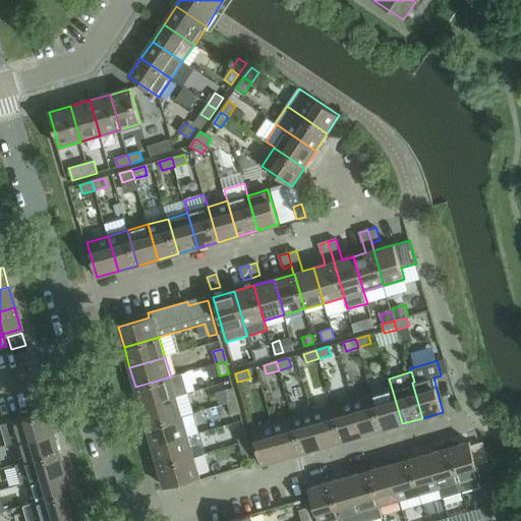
[(171,377),(135,387),(141,407),(176,397),(188,394),(182,373),(171,377)]
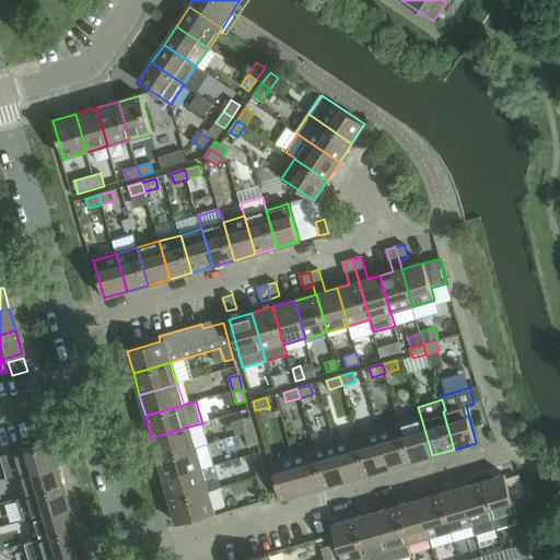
[(242,420),(245,433),(255,431),(251,418),(242,420)]
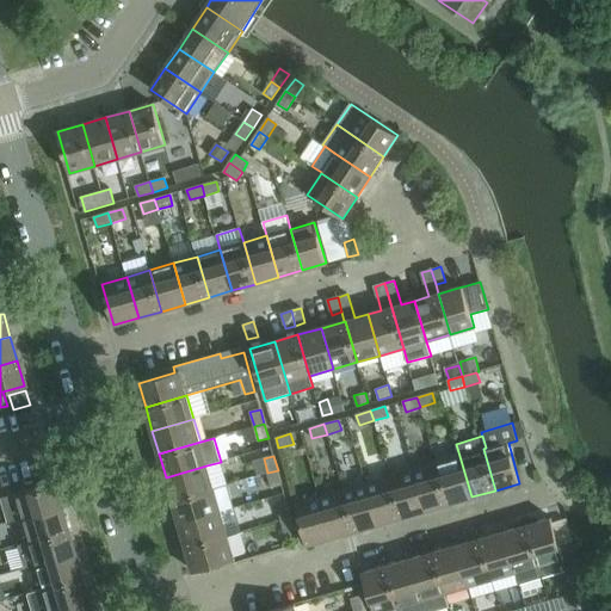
[(460,456),(436,463),(448,504),(471,497),(460,456)]
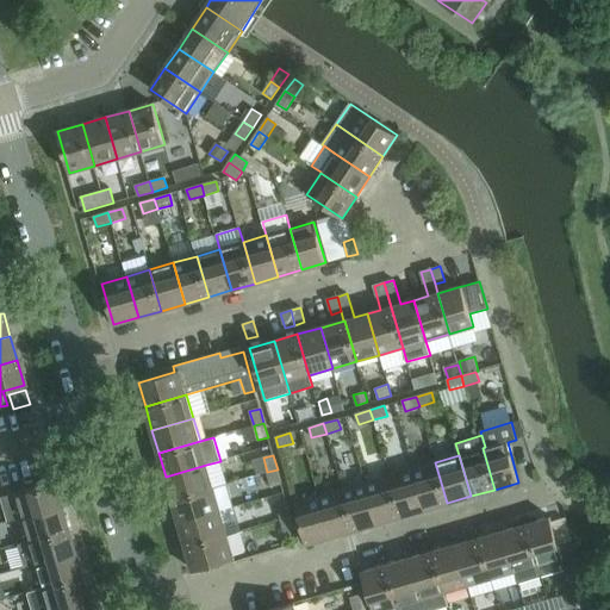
[(263,458),(254,461),(257,475),(267,472),(263,458)]
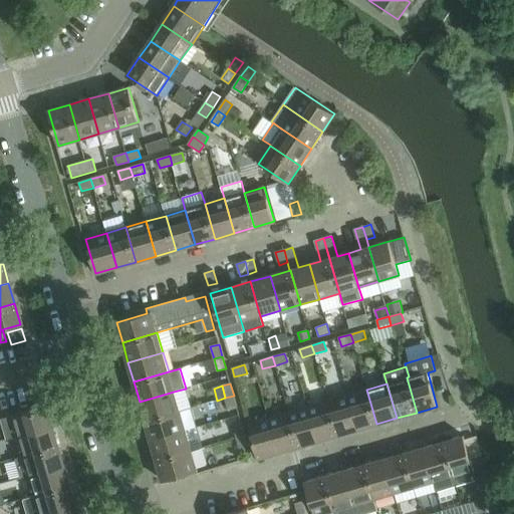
[(366,390),(347,395),(357,430),(376,424),(366,390)]
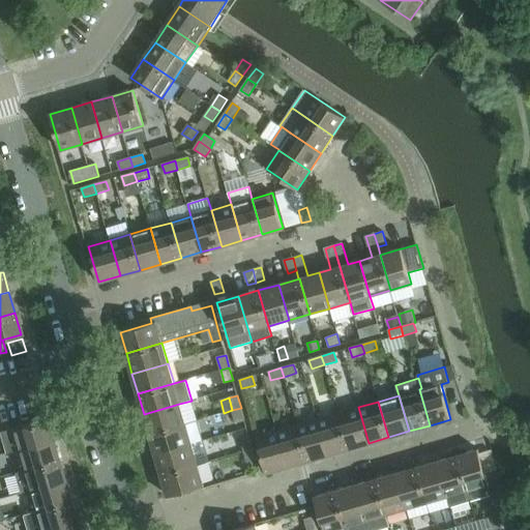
[(179,404),(144,414),(149,434),(185,424),(179,404)]
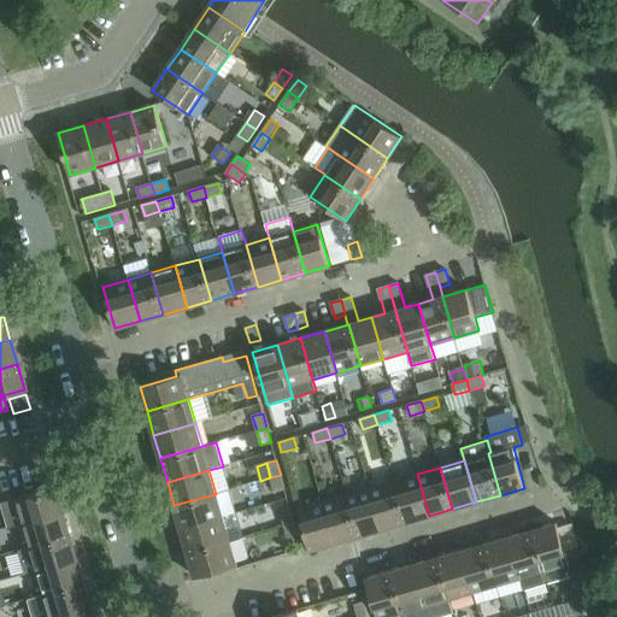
[(417,474),(393,481),(405,522),(429,516),(417,474)]
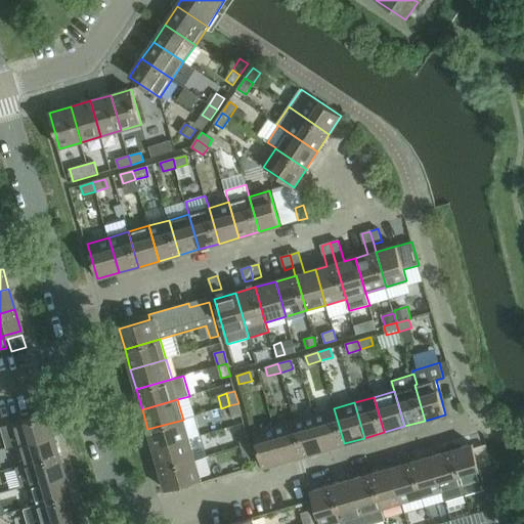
[(238,403),(229,405),(233,419),(242,416),(238,403)]
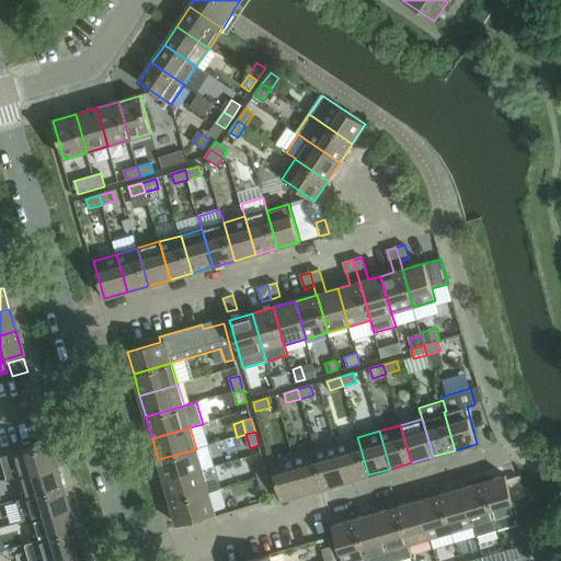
[(357,437),(336,444),(347,481),(368,474),(357,437)]
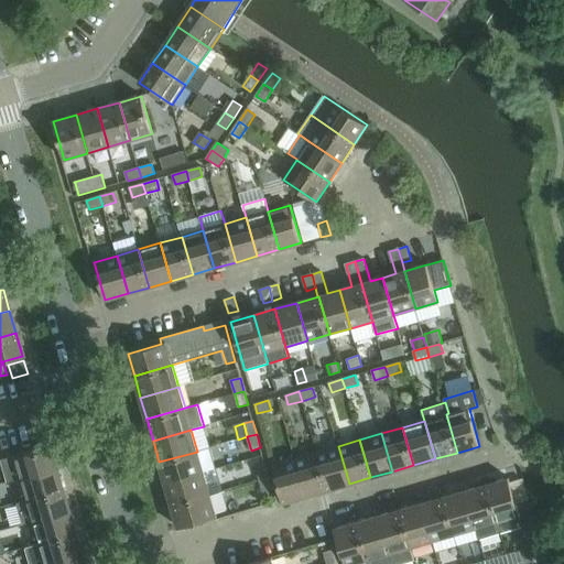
[(49,445),(0,459),(0,464),(6,483),(17,479),(55,468),(49,445)]
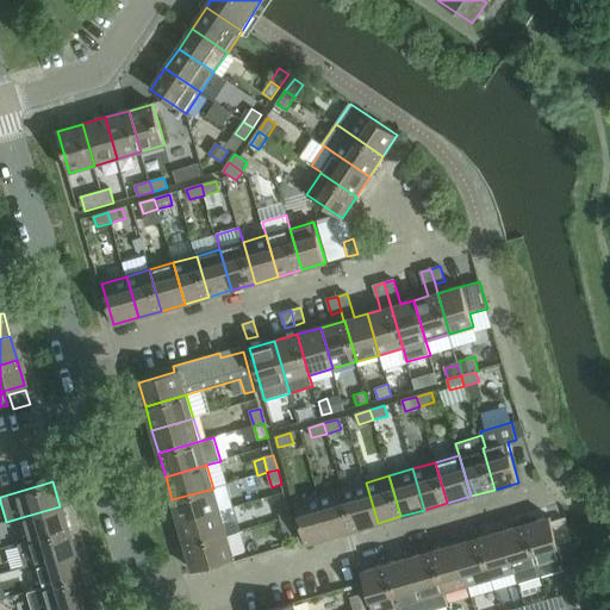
[(366,483),(342,489),(354,530),(378,523),(366,483)]
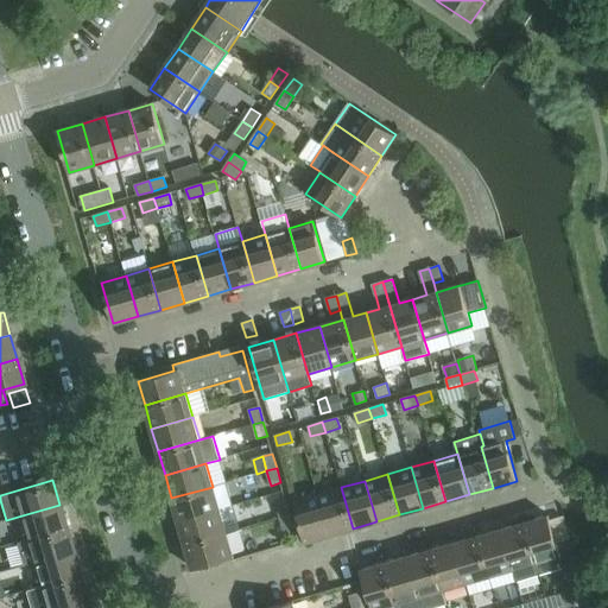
[(213,487),(171,498),(178,521),(220,510),(213,487)]
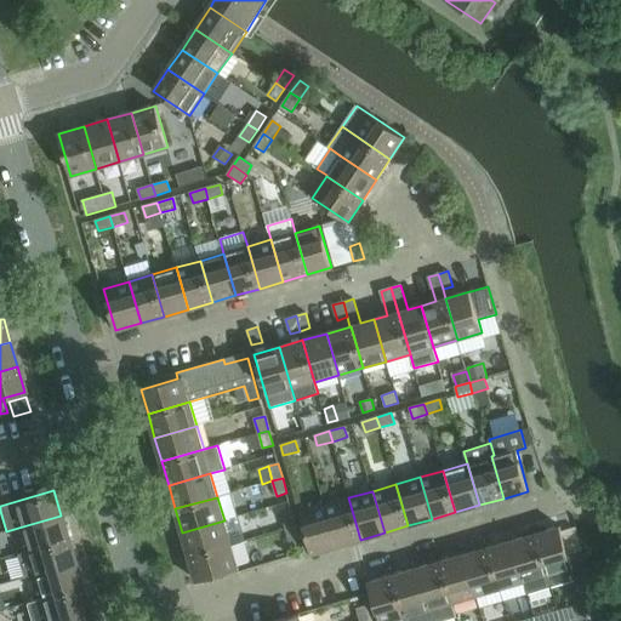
[(348,497),(324,505),(336,546),(360,540),(348,497)]
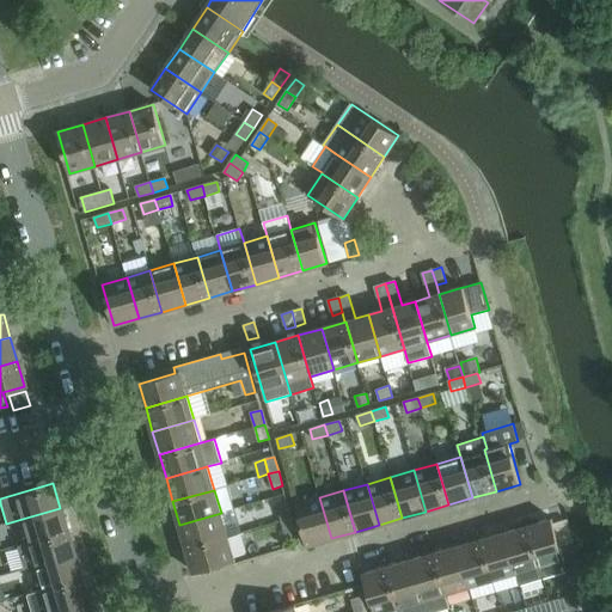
[(319,497),(295,505),(307,545),(331,538),(319,497)]
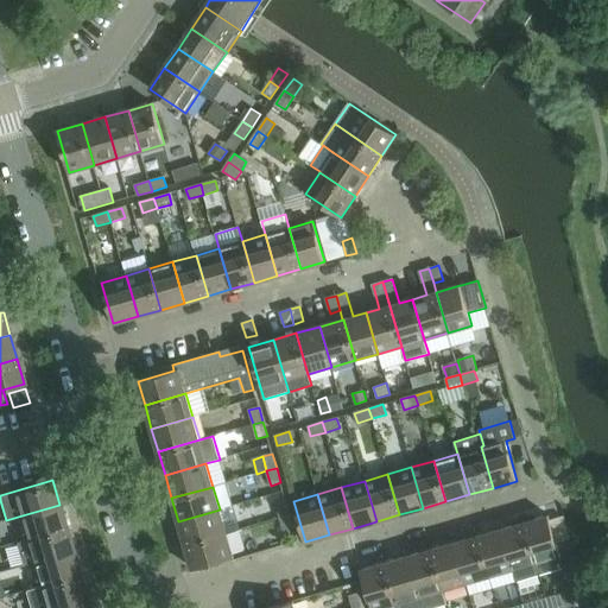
[(276,502),(279,518),(290,514),(285,500),(276,502)]
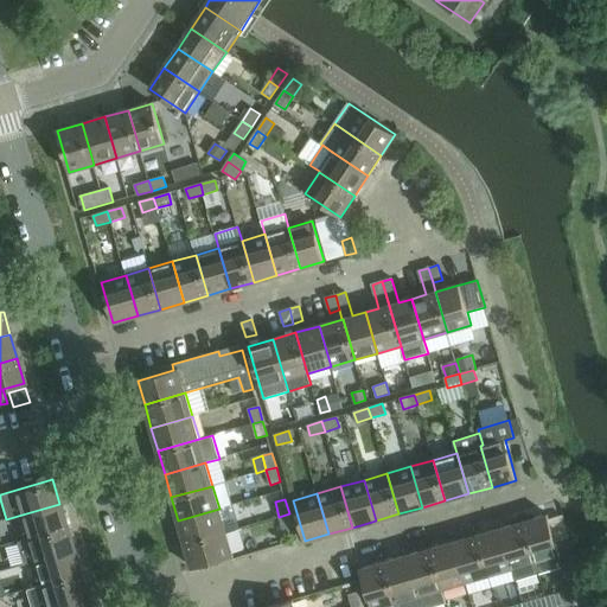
[(59,504),(18,516),(25,538),(66,526),(59,504)]
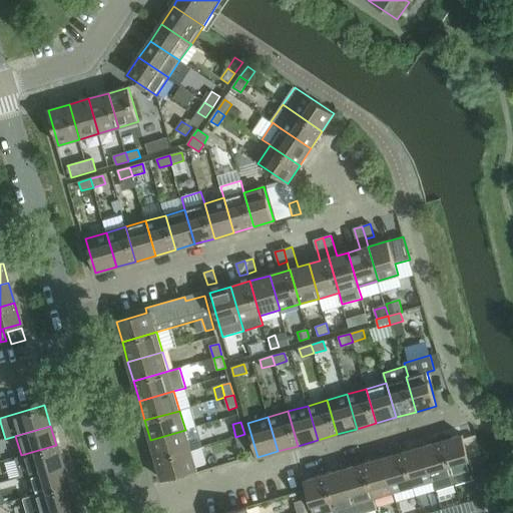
[(185,430),(150,440),(156,460),(190,450),(185,430)]
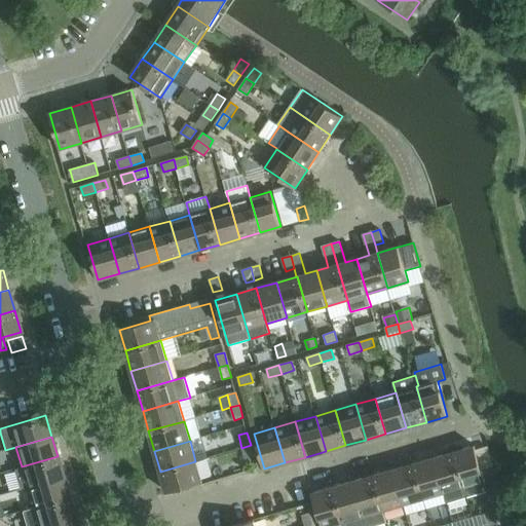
[(251,445),(241,448),(246,460),(254,457),(251,445)]
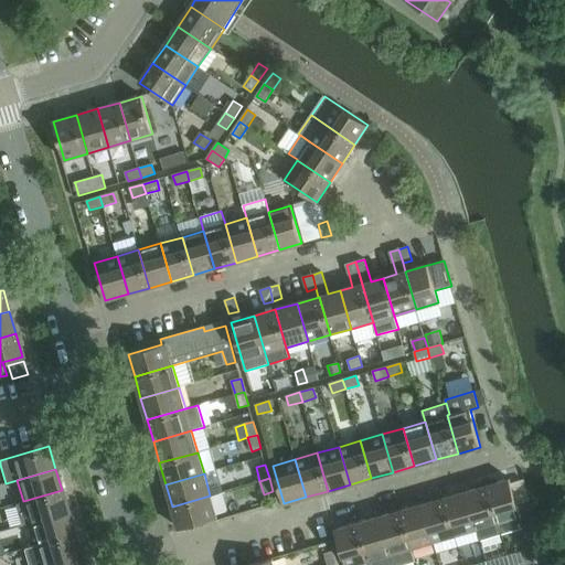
[(510,479),(487,486),(501,534),(524,528),(510,479)]
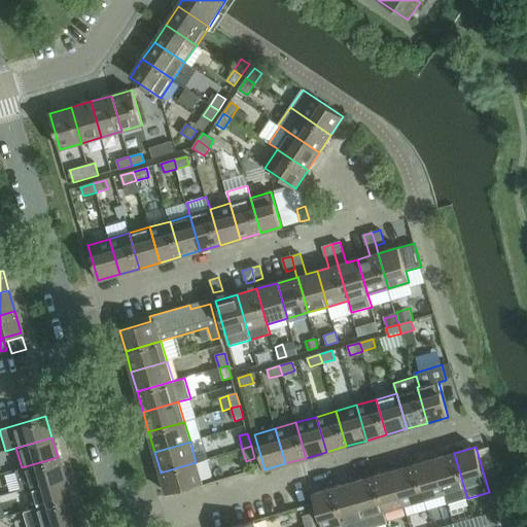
[(454,453),(434,459),(445,494),(448,504),(467,498),(454,453)]
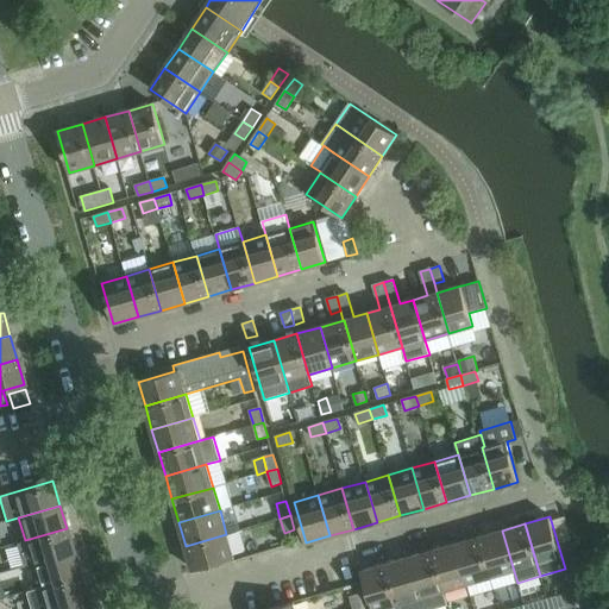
[(25,540),(17,544),(23,566),(32,564),(73,552),(67,528),(25,540)]
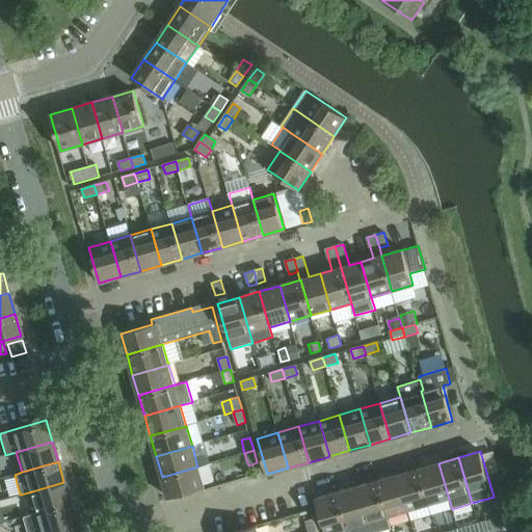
[(439,463),(418,469),(428,505),(449,499),(439,463)]
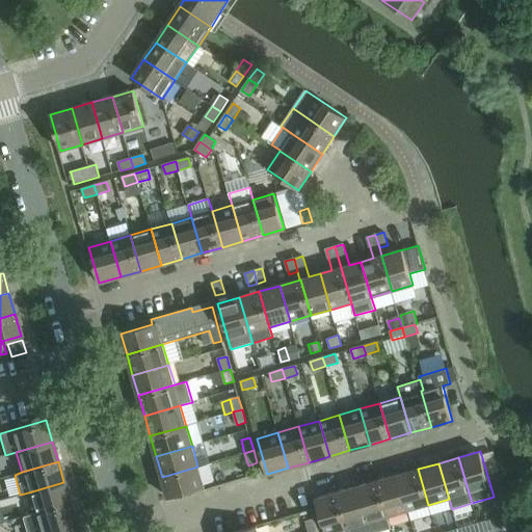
[(197,467),(162,477),(168,498),(204,487),(197,467)]
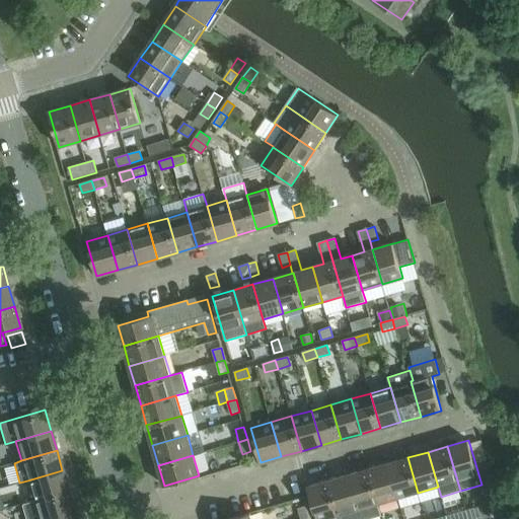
[(408,457),(388,463),(398,498),(418,493),(408,457)]
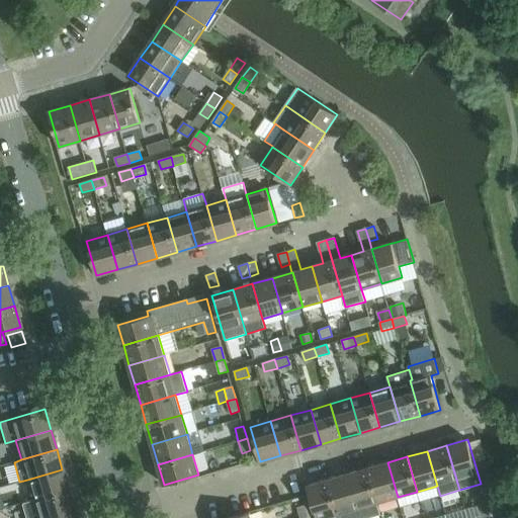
[(387,462),(367,468),(377,503),(398,497),(387,462)]
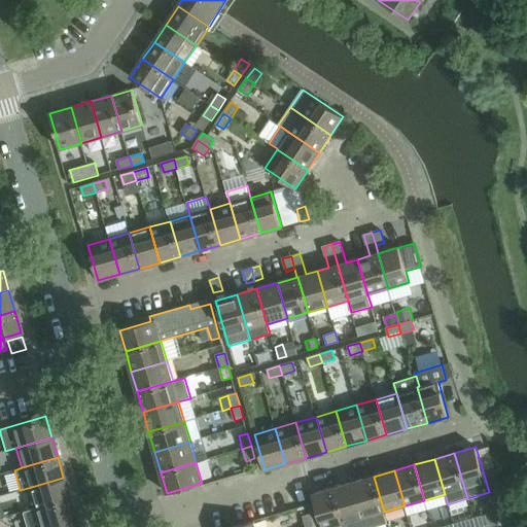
[(374,477),(353,482),(366,526),(376,526),(387,524),(384,512),(374,477)]
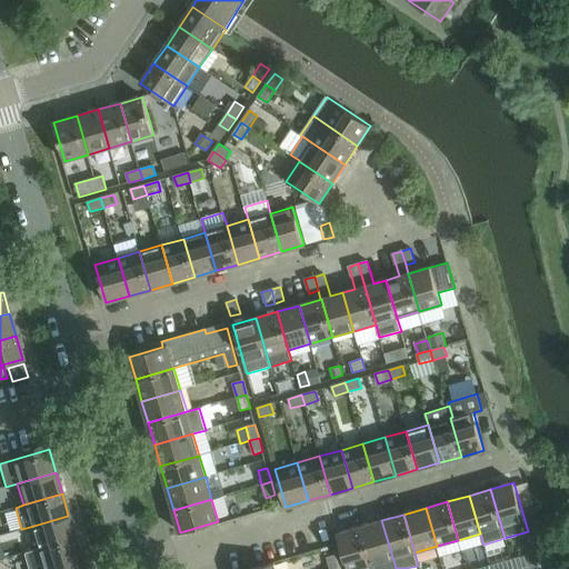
[(68,516),(30,527),(36,549),(75,538),(68,516)]
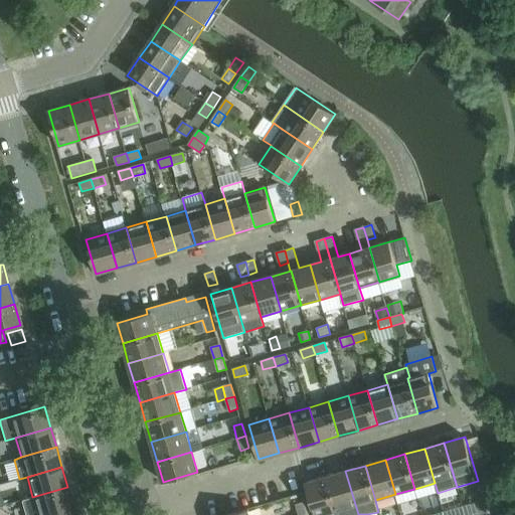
[(358,514),(345,471),(326,477),(336,512),(337,514),(358,514)]
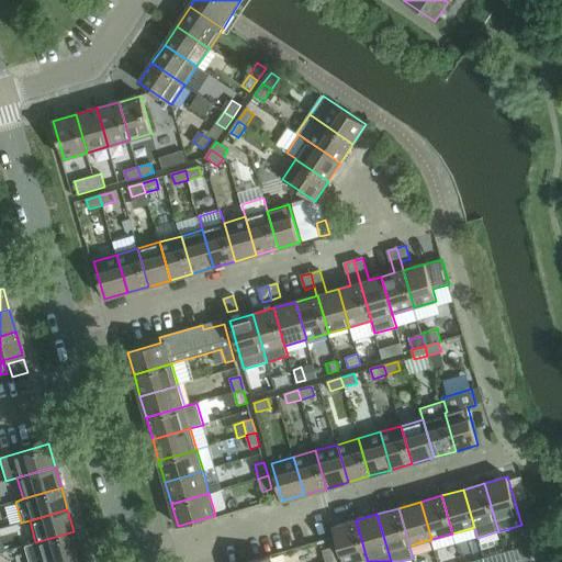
[(353,561),(367,559),(356,520),(333,527),(343,561),(353,561)]
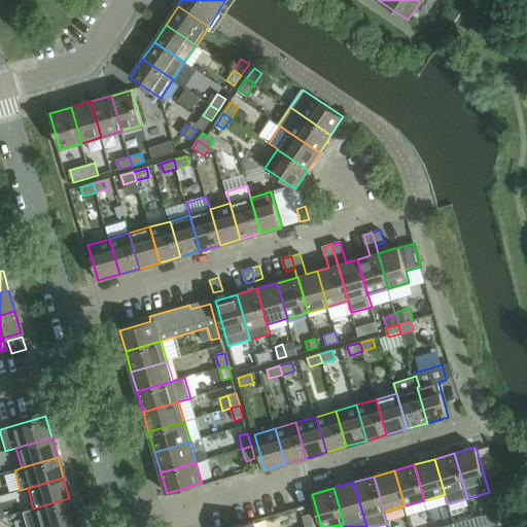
[(33,508),(22,512),(26,526),(43,526),(75,518),(69,498),(33,508)]
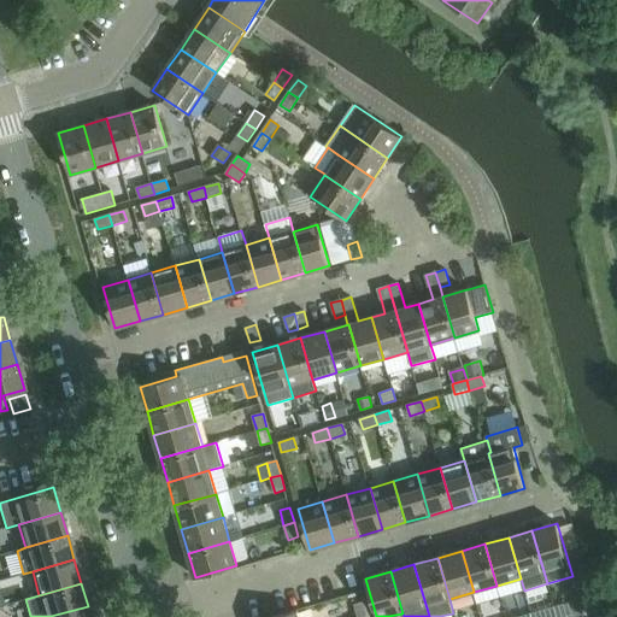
[(354,605),(358,616),(366,616),(369,616),(365,601),(354,605)]
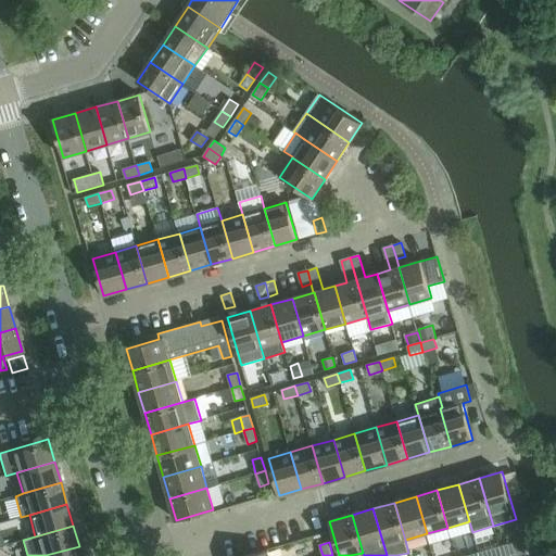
[(46,555),(81,555),(79,546),(46,555)]
